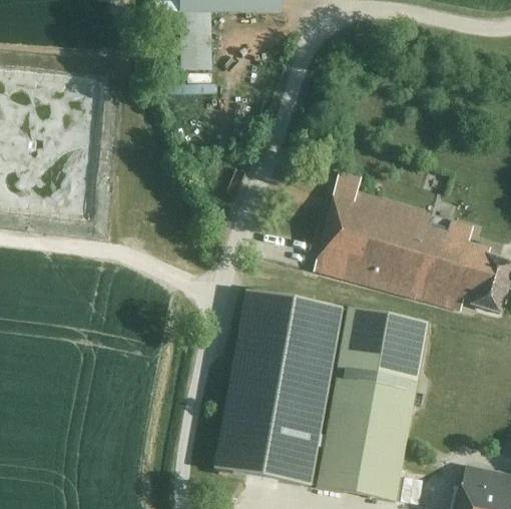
[(153,0),(153,10),(158,10),(179,11),(179,0),(170,0),(153,0)]
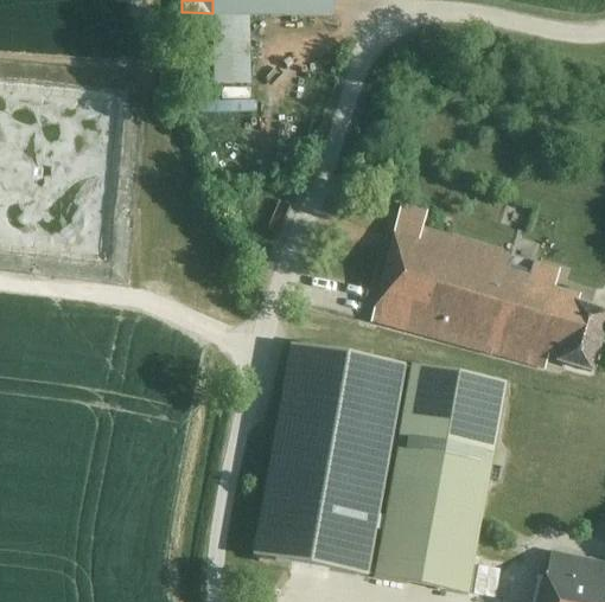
[(212,13),(332,13),(332,0),(212,0),(212,13)]
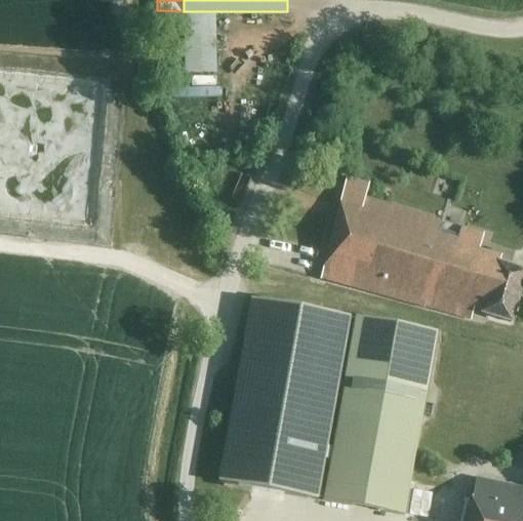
[(482,312),(511,320),(522,276),(522,269),(497,262),(499,255),(478,248),(483,231),(459,224),(455,237),(435,231),(439,217),(364,195),(368,182),(346,174),(320,276),(470,318),(473,305),(483,308),(482,312)]
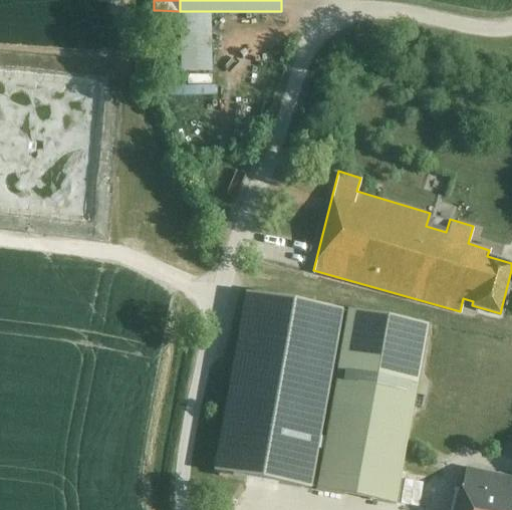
[(213,469),(309,486),(341,308),(244,291),(213,469)]
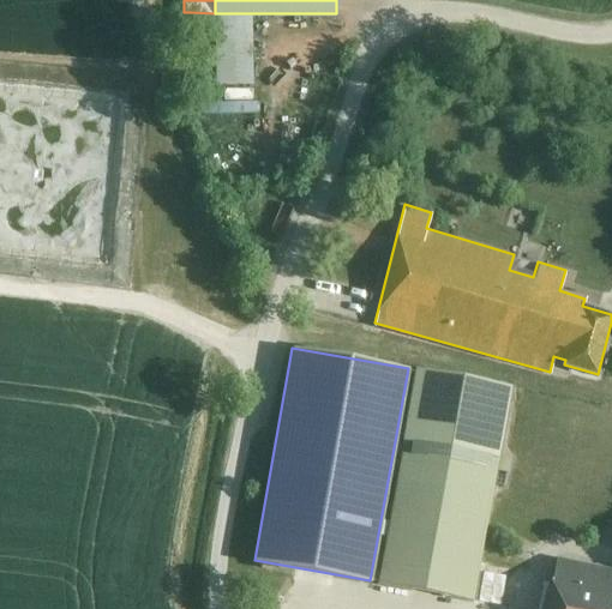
[(472,601),(499,456),(513,385),(419,368),(378,583),(472,601)]
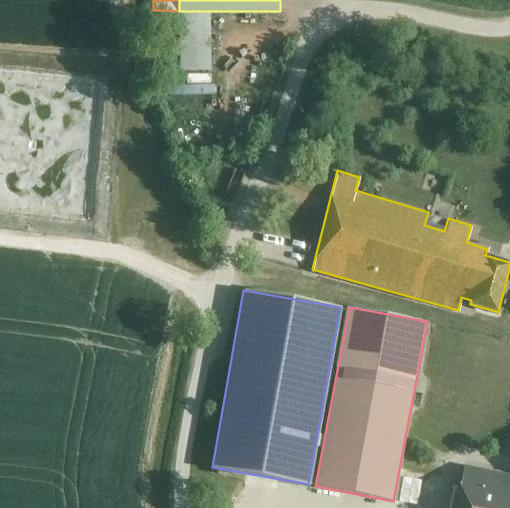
[(509,507),(509,473),(463,463),(453,507),(509,507)]
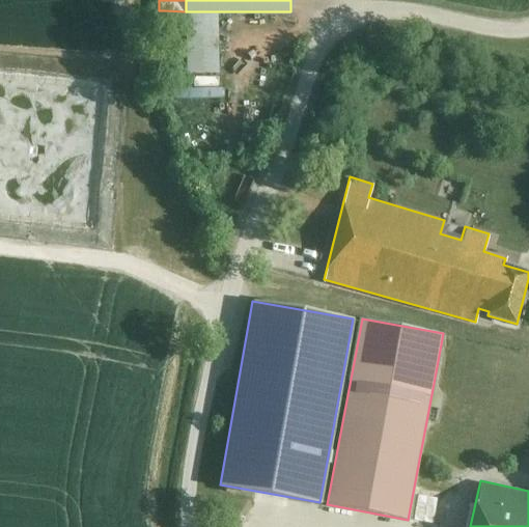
[(424,495),(419,520),(432,522),(433,519),(437,498),(437,497),(424,495)]
